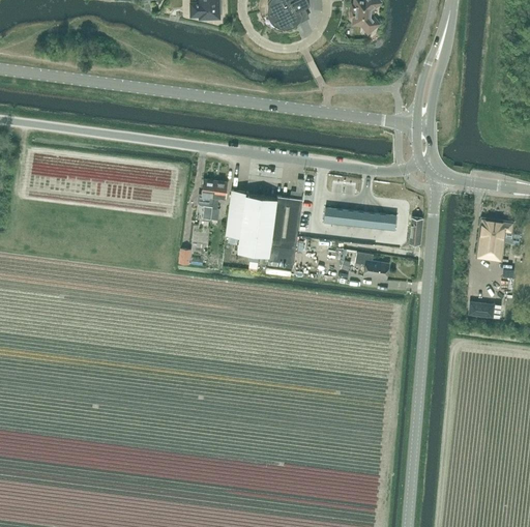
[(200,22),(218,21),(218,0),(199,0),(200,6),(190,6),(190,19),(200,19),(200,22)]
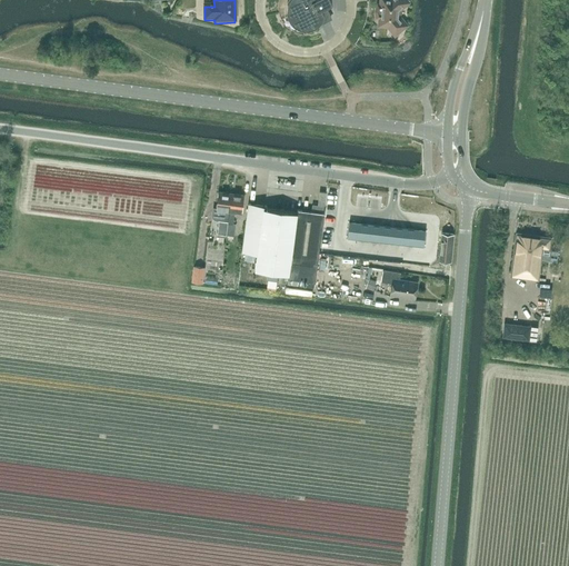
[(289,0),(287,5),(287,10),(287,15),(289,20),(291,23),(296,27),(300,28),(305,29),(309,29),(313,27),(315,30),(316,30),(316,29),(327,23),(328,23),(327,22),(331,20),(325,7),(332,3),(330,0),(289,0)]
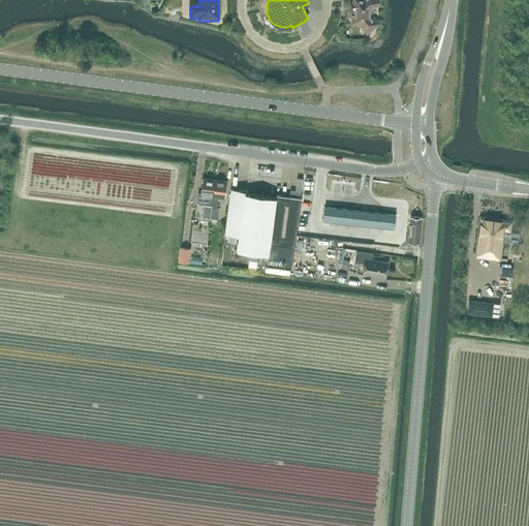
[(379,5),(374,0),(364,0),(363,1),(354,1),(354,8),(352,8),(351,11),(351,16),(351,19),(353,19),(352,27),(361,27),(363,30),(365,31),(367,32),(370,32),(372,31),(374,29),(374,26),(374,24),(373,21),(371,19),(371,11),(379,5)]
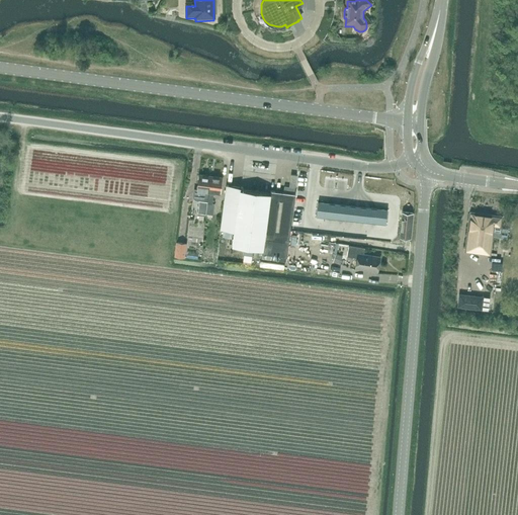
[(371,36),(367,43),(372,46),(376,38),(371,36)]
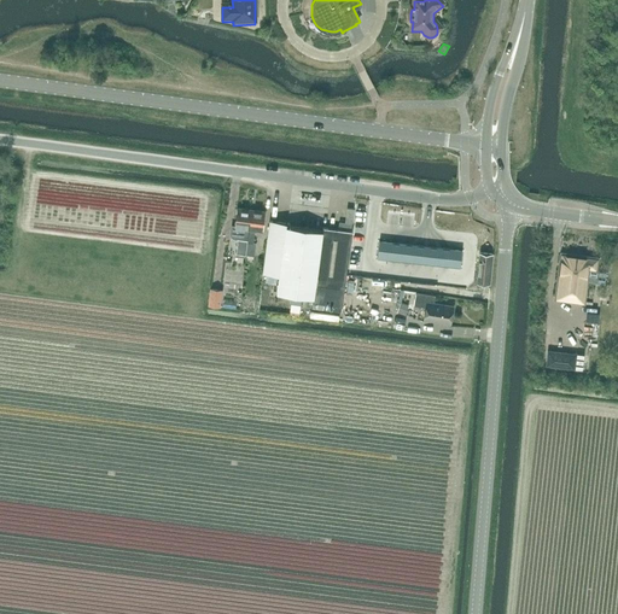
[(231,229),(229,237),(231,239),(232,241),(234,243),(238,243),(239,243),(239,245),(238,245),(237,257),(245,258),(246,246),(248,246),(251,214),(237,211),(234,229),(231,229)]
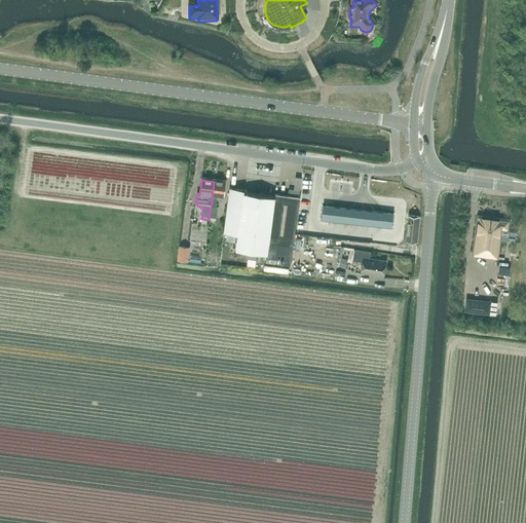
[(210,210),(209,220),(216,221),(218,210),(216,209),(217,198),(224,199),(226,183),(214,182),(211,210),(210,210)]
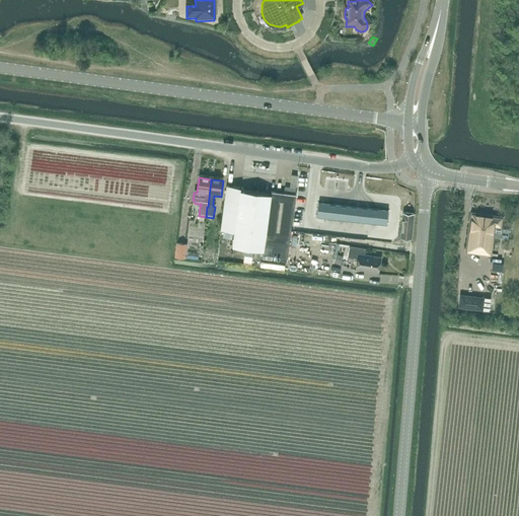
[(270,194),(270,196),(243,193),(243,191),(227,189),(221,232),(234,234),(232,248),(263,252),(262,262),(287,266),(296,198),(270,194)]
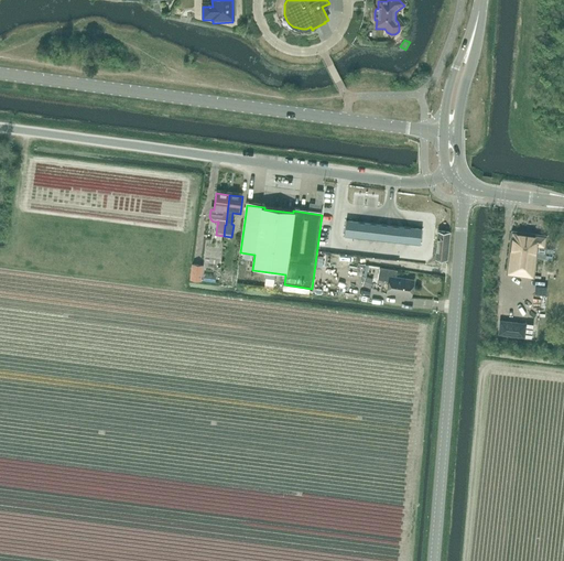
[(334,205),(333,220),(346,222),(347,206),(334,205)]
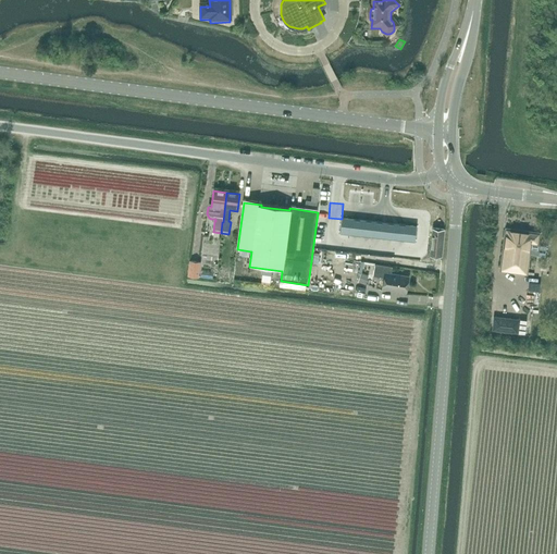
[(350,221),(342,220),(339,235),(349,236),(350,221)]
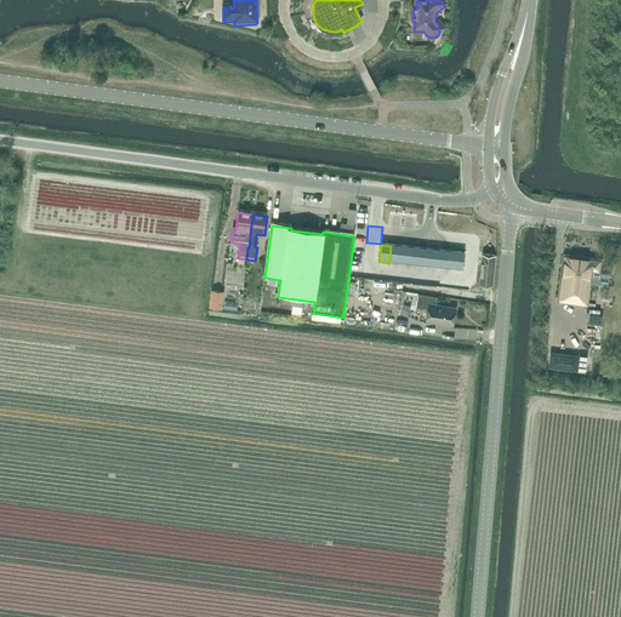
[(454,253),(451,270),(462,272),(463,255),(454,253)]
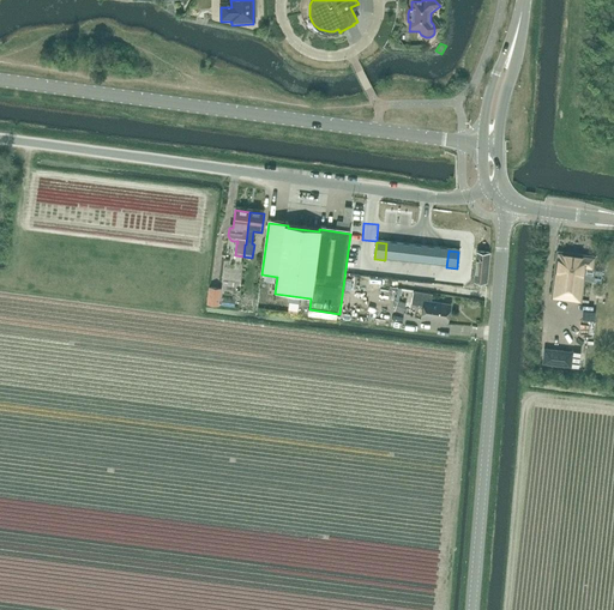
[(476,255),(473,287),(479,287),(479,290),(485,290),(486,287),(488,285),(489,257),(476,255)]
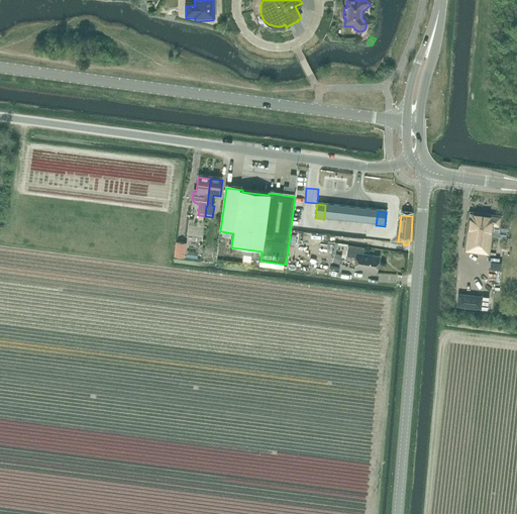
[(469,215),(463,255),(489,259),(493,229),(500,230),(501,219),(469,215)]
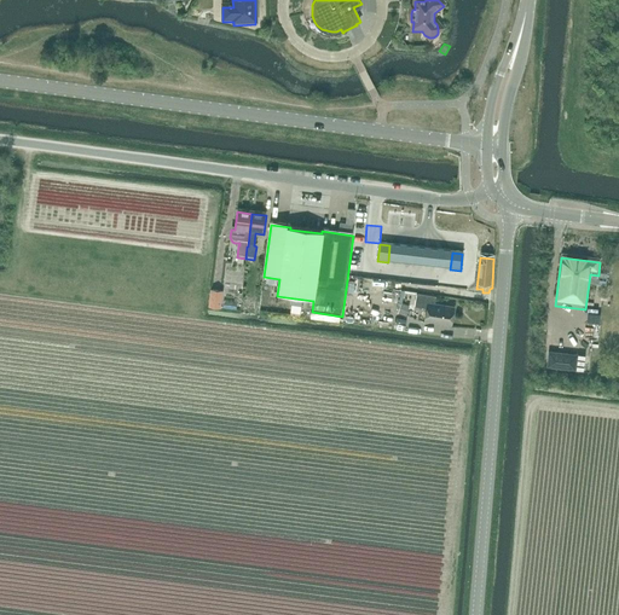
[(360,277),(382,280),(385,268),(362,265),(360,277)]
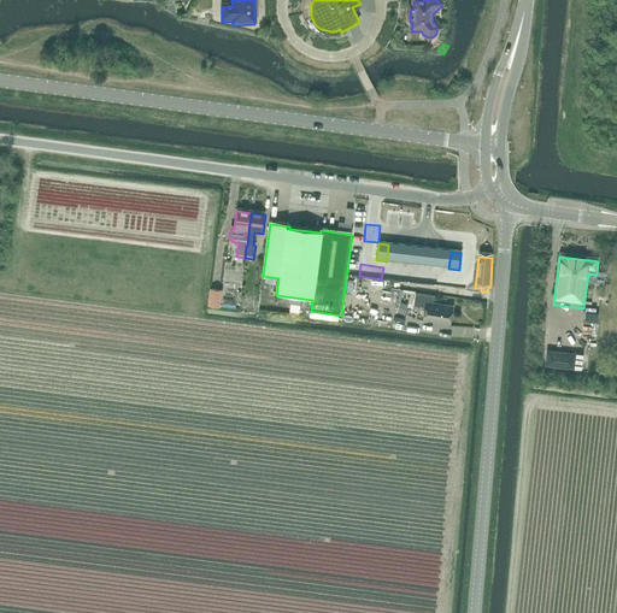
[(222,293),(210,292),(207,308),(219,311),(222,293)]
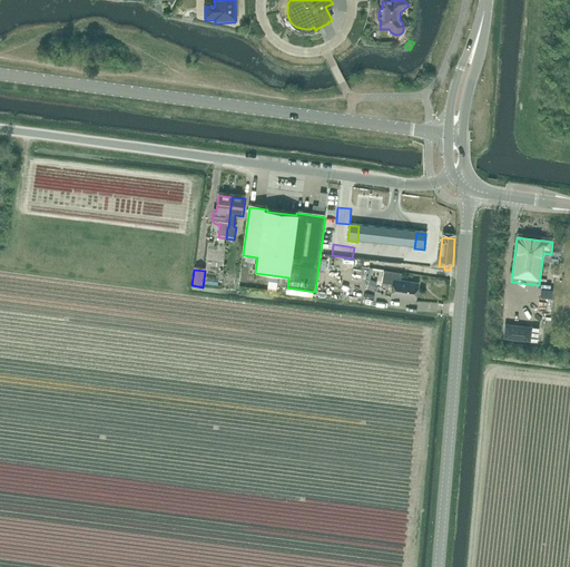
[(392,287),(390,299),(415,303),(418,286),(401,282),(402,276),(384,273),(382,285),(392,287)]
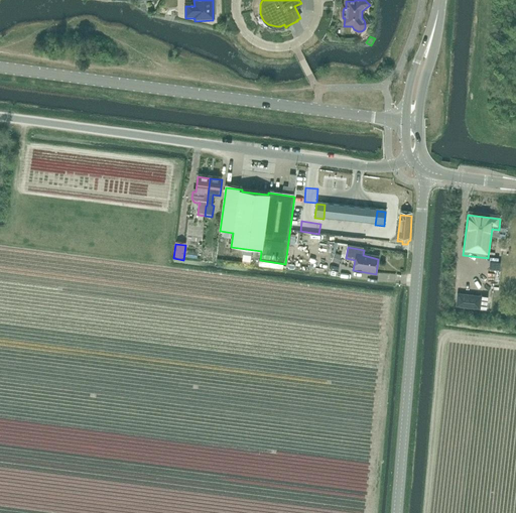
[(250,266),(252,250),(244,249),(242,265),(250,266)]
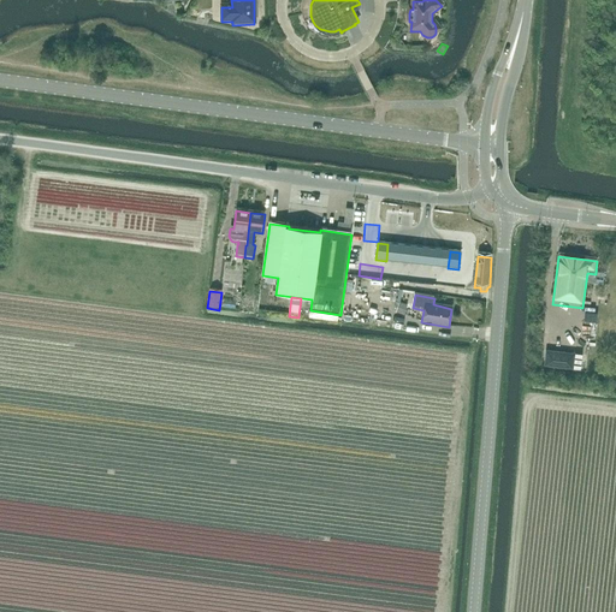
[(242,299),(241,312),(253,313),(254,302),(242,299)]
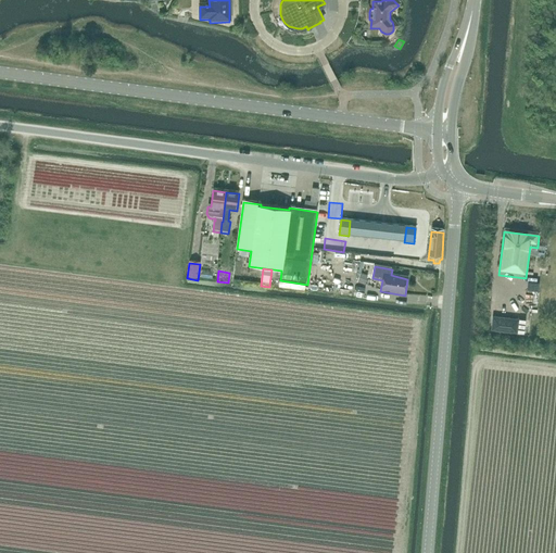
[(518,323),(493,319),(492,332),(517,336),(518,323)]
